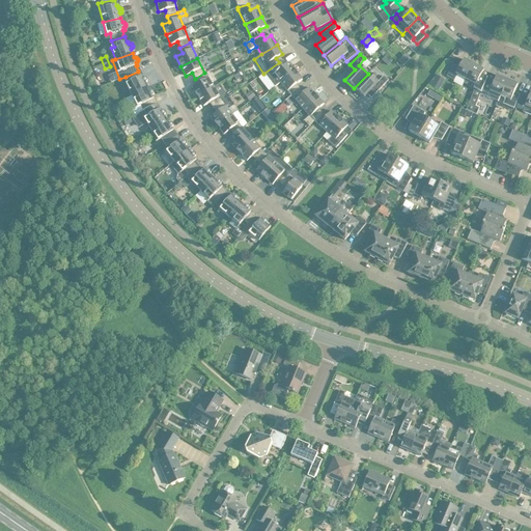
[(455,75),(465,80),(473,65),(463,59),(462,61),(456,58),(446,77),(452,80),(455,75)]
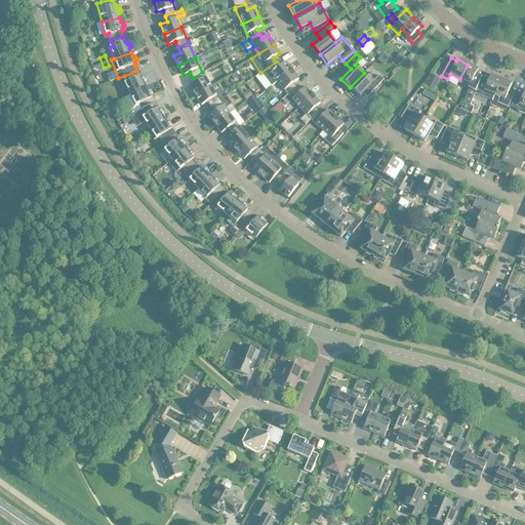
[(271,86),(277,81),(291,70),(285,62),(282,64),(279,59),(276,62),(260,73),(271,86)]
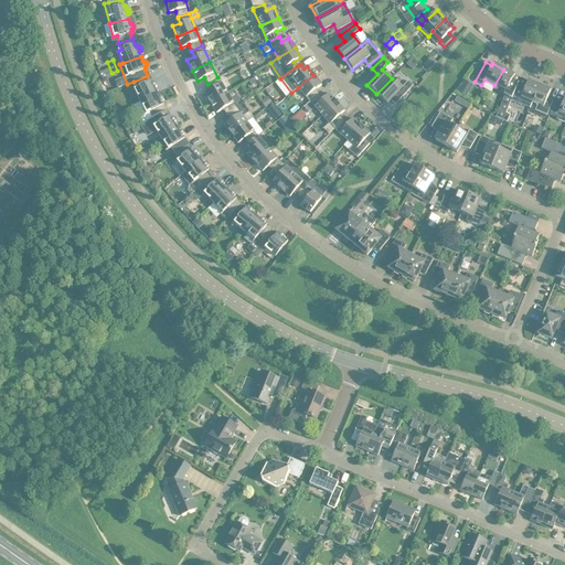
[(503,94),(511,98),(520,77),(503,70),(494,85),(492,88),(503,94)]
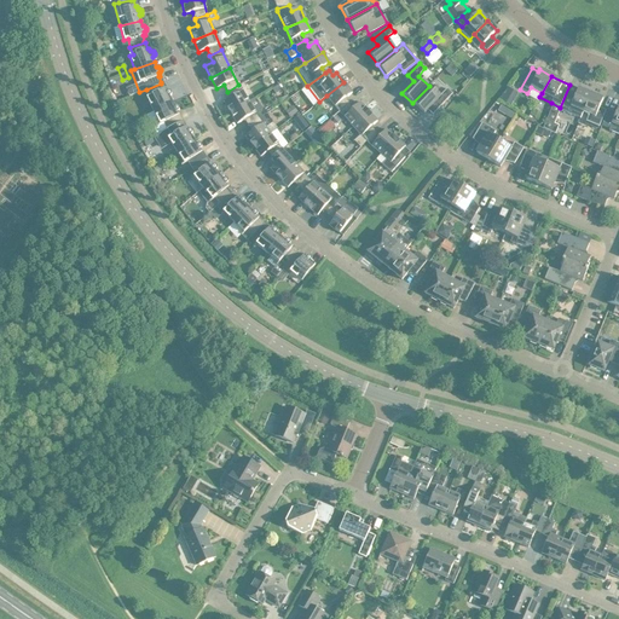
[(301,81),(295,84),(300,96),(307,92),(301,81)]
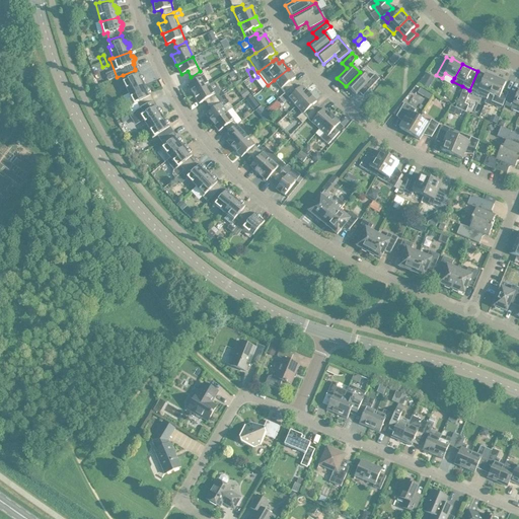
[(284,93),(293,86),(289,82),(295,78),(288,69),(274,80),(280,88),(274,92),(279,98),(284,94),(284,93)]
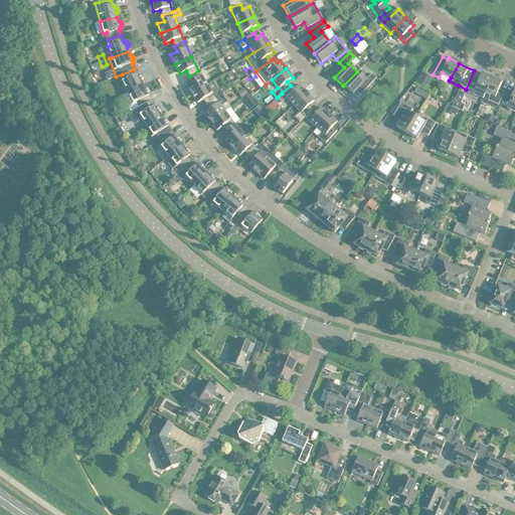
[(143,84),(141,80),(142,80),(142,79),(143,78),(143,77),(142,77),(142,76),(141,75),(140,75),(139,75),(138,73),(136,74),(134,69),(122,74),(125,80),(122,81),(127,93),(143,84)]
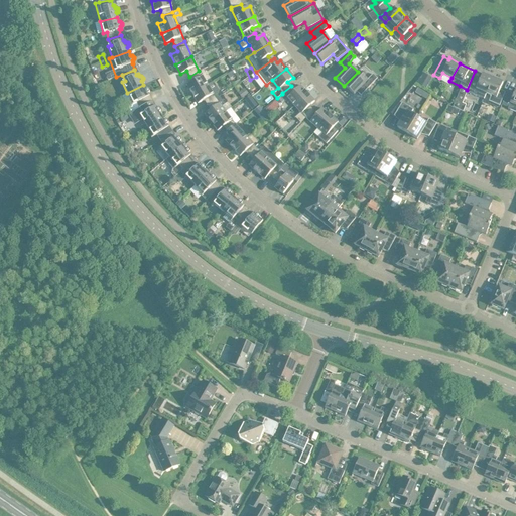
[(191,94),(208,85),(199,71),(189,77),(192,82),(186,85),(191,94)]
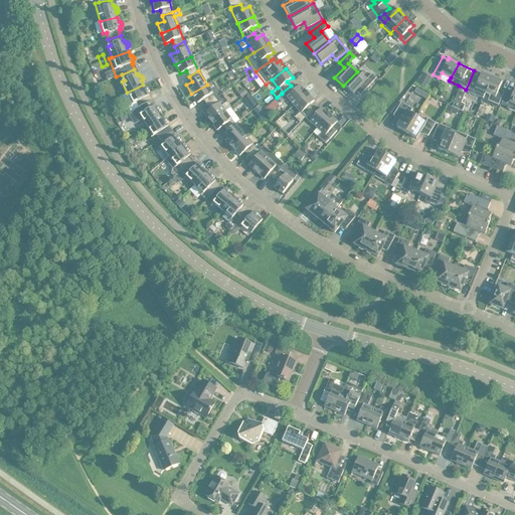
[(415,80),(420,82),(424,72),(419,70),(415,80)]
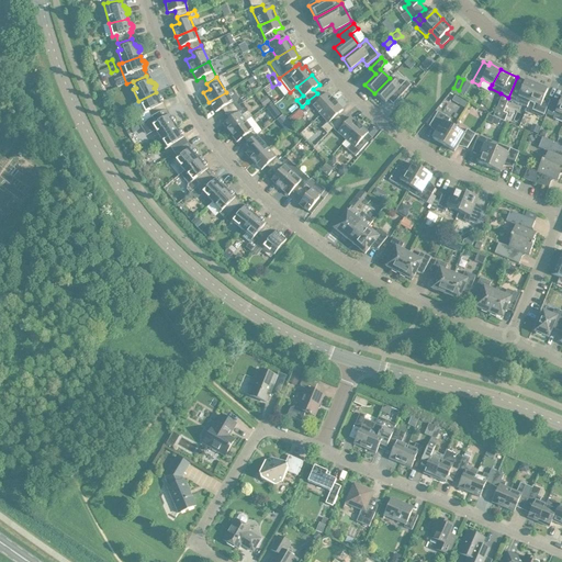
[(527,108),(529,101),(536,85),(517,77),(508,98),(508,100),(527,108)]
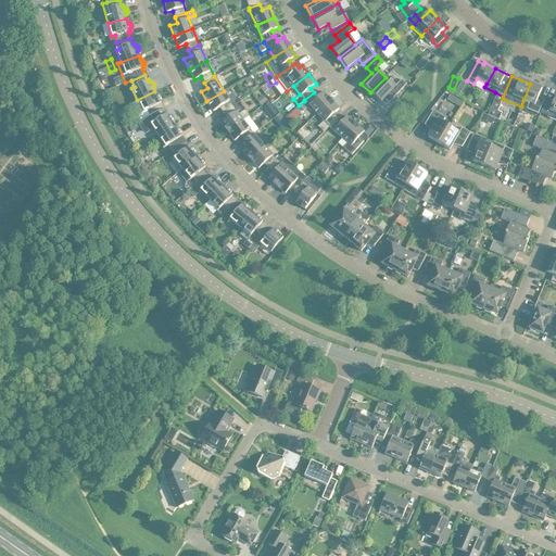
[(395,86),(386,77),(370,92),(381,102),(391,91),(395,96),(406,84),(401,79),(395,86)]
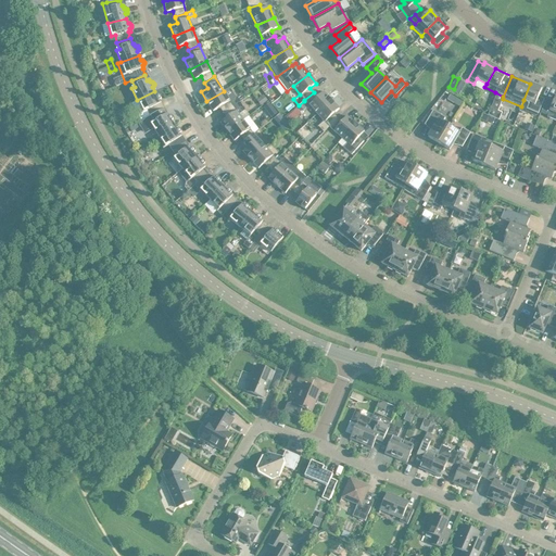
[(530,84),(523,100),(529,102),(526,109),(538,113),(544,99),(538,97),(541,89),(530,84)]
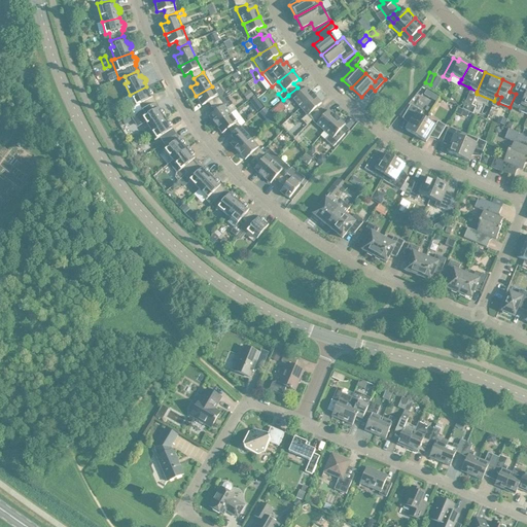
[(150,96),(151,96),(151,95),(152,94),(152,93),(152,92),(151,91),(150,91),(149,91),(148,91),(146,86),(130,95),(136,106),(139,105),(142,110),(153,104),(150,99),(152,98),(150,96)]
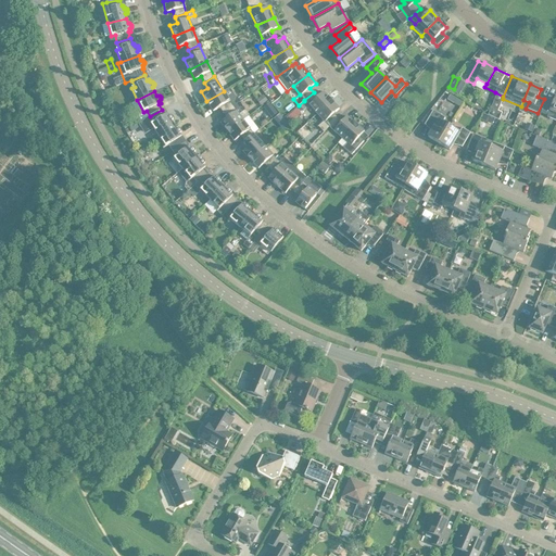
[(223,113),(232,106),(224,91),(206,101),(213,111),(219,108),(222,112),(223,113)]
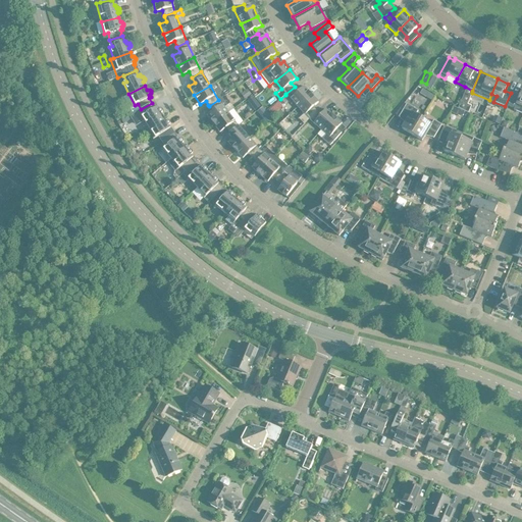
[(297,107),(311,94),(303,87),(298,91),(295,87),(285,94),(285,95),(280,99),(284,104),(291,99),(297,107)]
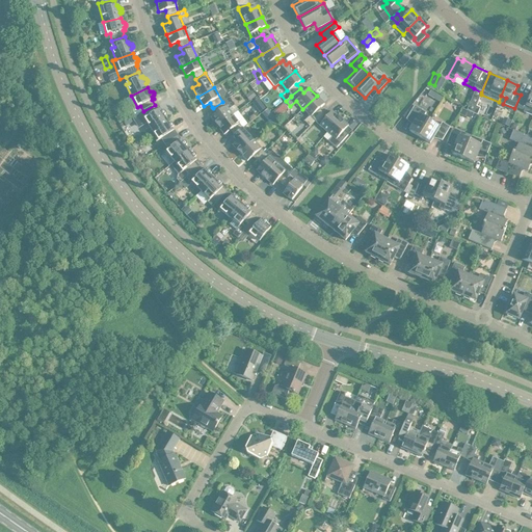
[(251,90),(245,96),(249,101),(256,97),(251,90)]
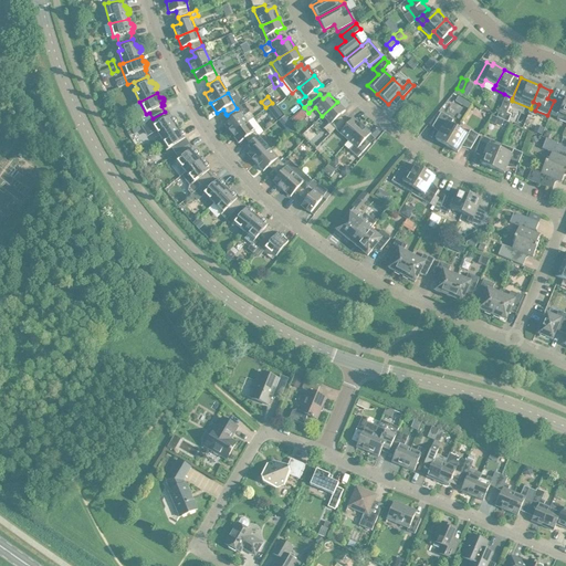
[(565,123),(565,96),(563,103),(556,100),(549,115),(557,118),(556,119),(565,123)]
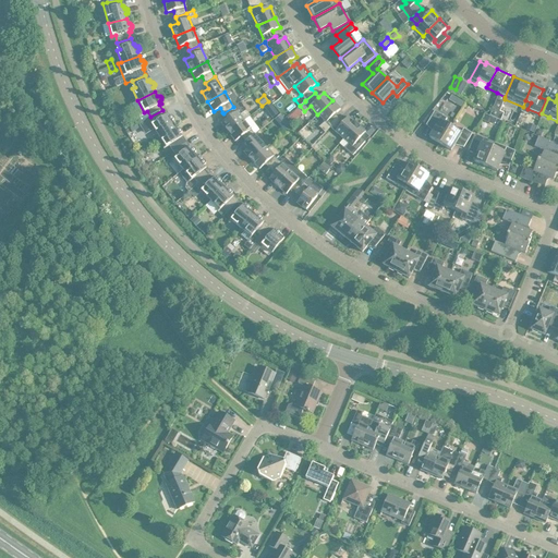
[(330,128),(339,119),(335,114),(340,109),(332,100),(317,114),(325,121),(326,122),(330,128)]
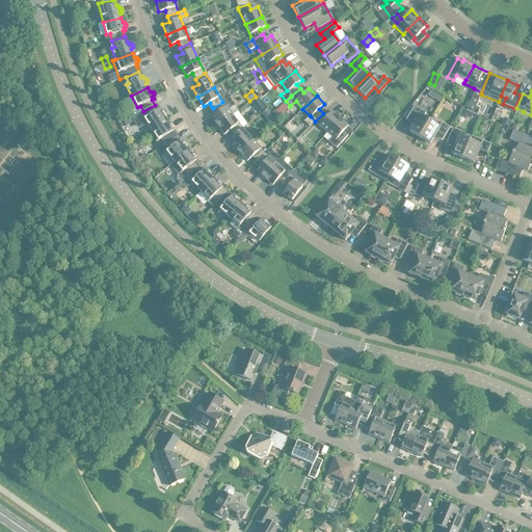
[(222,102),(213,108),(216,113),(211,117),(217,126),(233,115),(229,109),(234,106),(228,98),(222,102)]
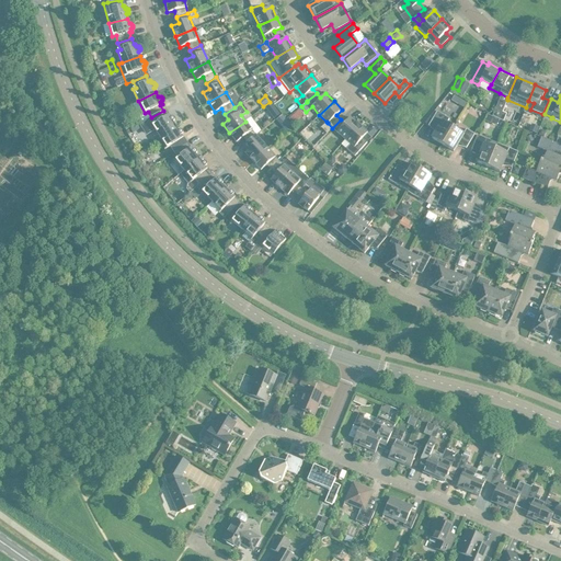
[(272,104),(265,109),(273,118),(279,114),(272,104)]
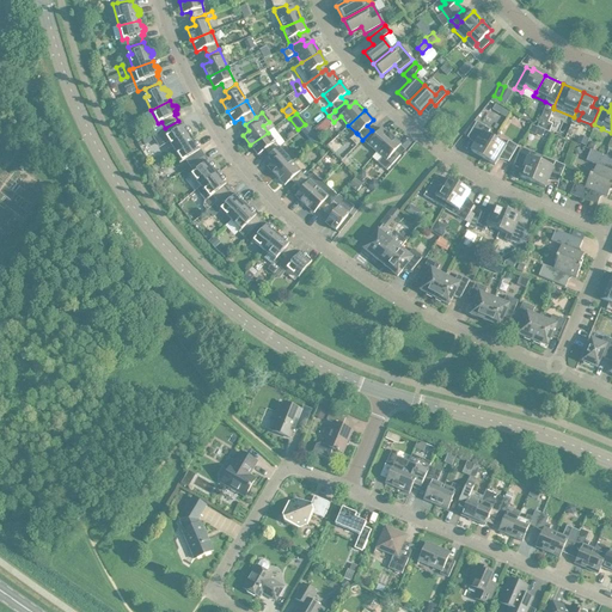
[(540,118),(537,127),(543,129),(544,130),(549,132),(552,124),(548,122),(540,118)]
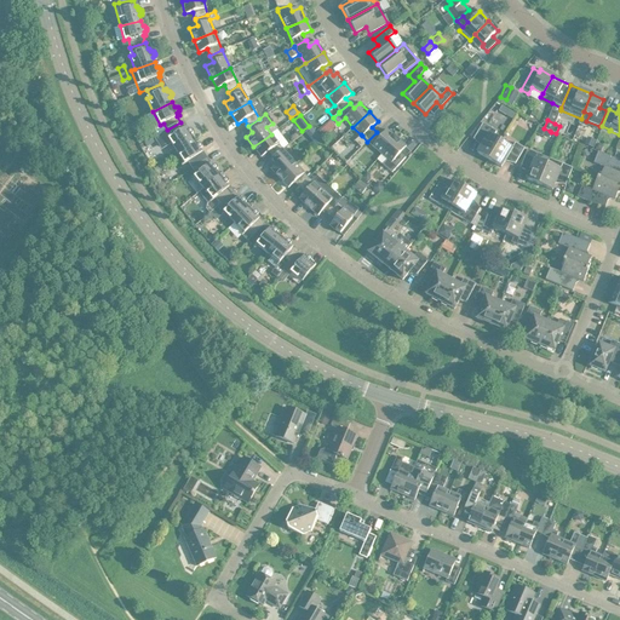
[(184,128),(181,122),(167,130),(156,137),(162,148),(171,143),(176,151),(194,139),(191,136),(191,135),(193,135),(193,133),(193,132),(193,131),(191,131),(191,130),(190,130),(189,130),(188,130),(185,127),(184,128)]
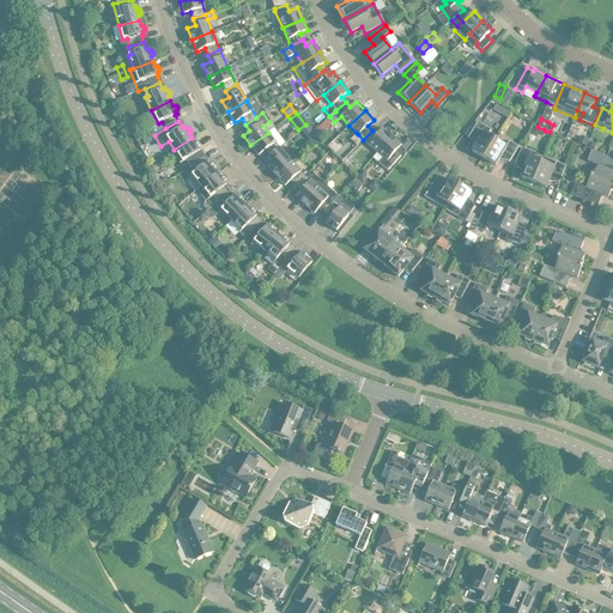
[(483,158),(495,139),(487,134),(490,129),(477,122),(467,138),(477,143),(471,151),(483,158)]
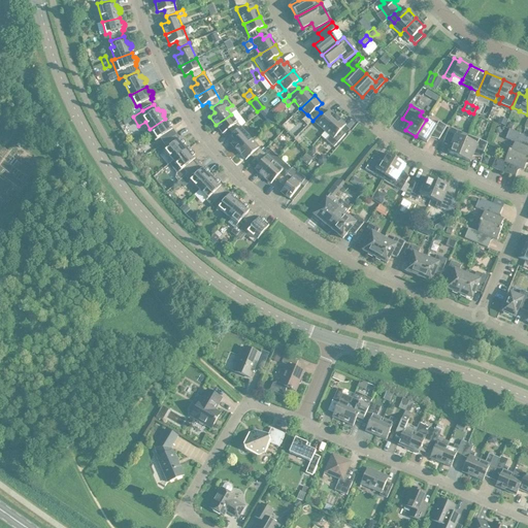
[(264,108),(259,112),(268,123),(273,119),(264,108)]
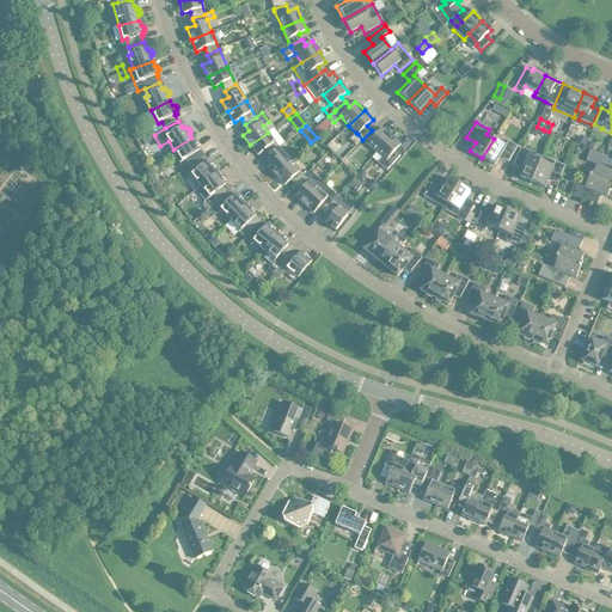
[(319,126),(314,130),(319,135),(324,130),(319,126)]
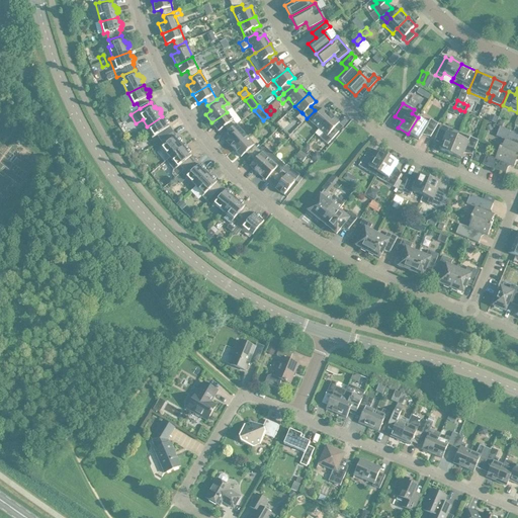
[(318,113),(315,110),(307,118),(319,130),(331,115),(323,108),(318,113)]
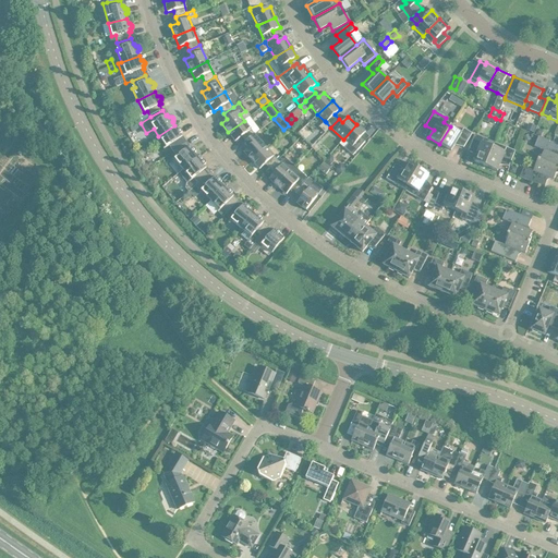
[(244,121),(228,132),(234,142),(241,137),(245,142),(254,134),(244,121)]
